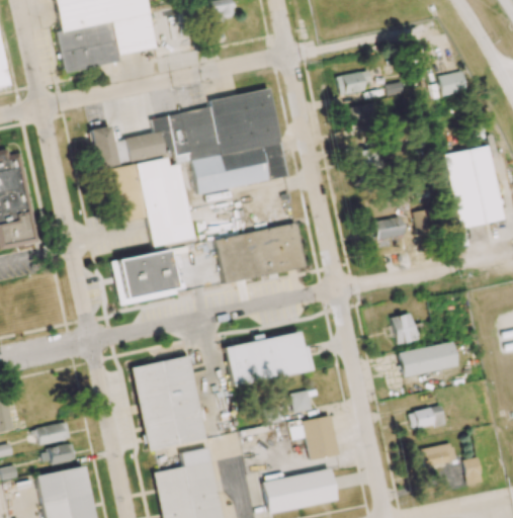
[(64,30),(58,0),(148,0),(151,12),(64,30)]
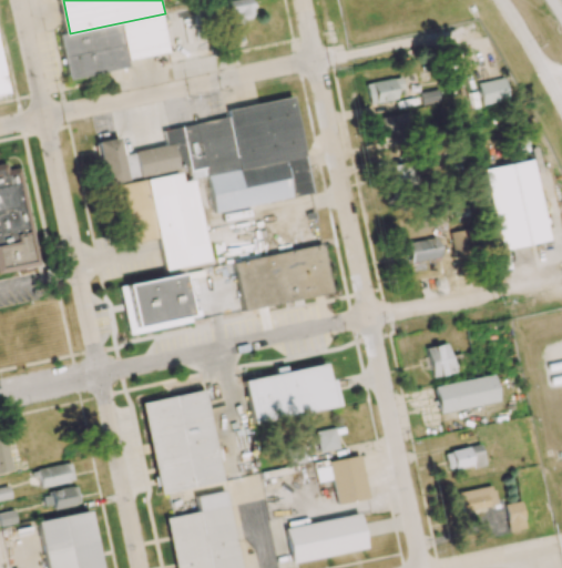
[(231,0),(233,19),(256,17),(253,0),(231,0)]
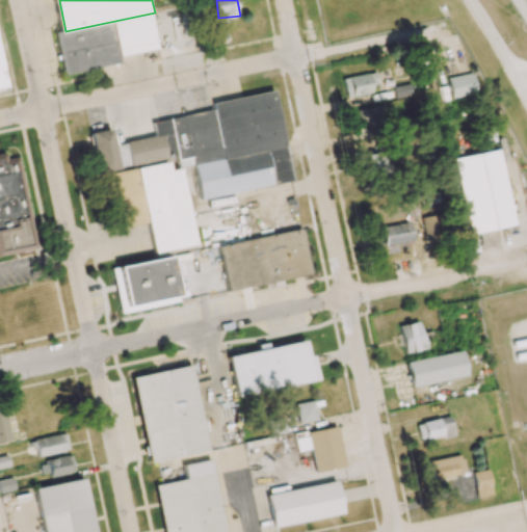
[(0,90),(10,89),(0,30),(0,90)]
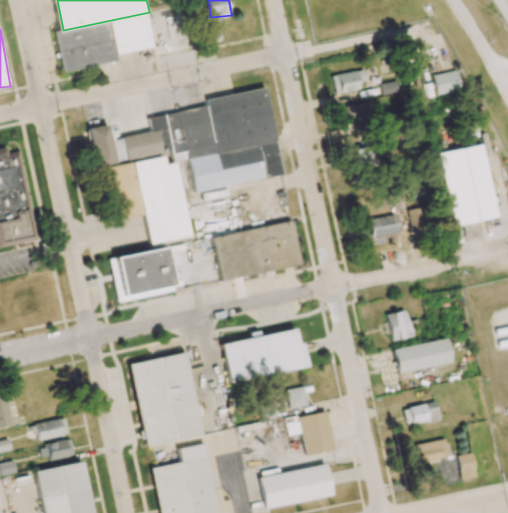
[(436,75),(440,94),(463,89),(459,70),(436,75)]
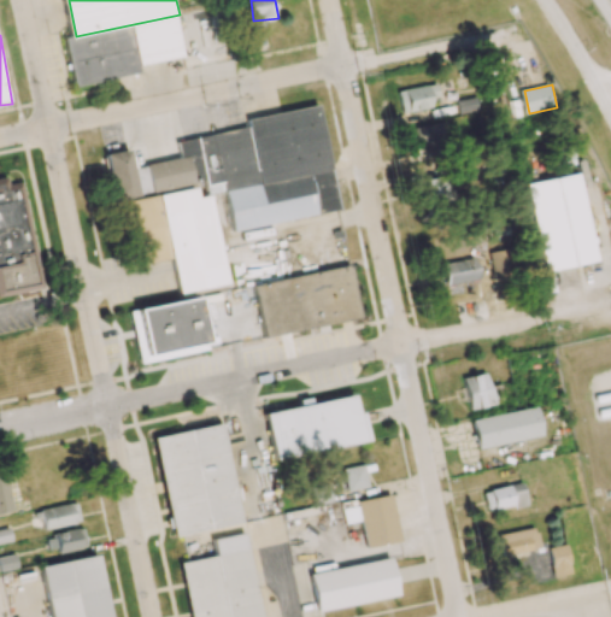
[(442,98),(441,86),(403,90),(405,112),(436,109),(435,99),(442,98)]
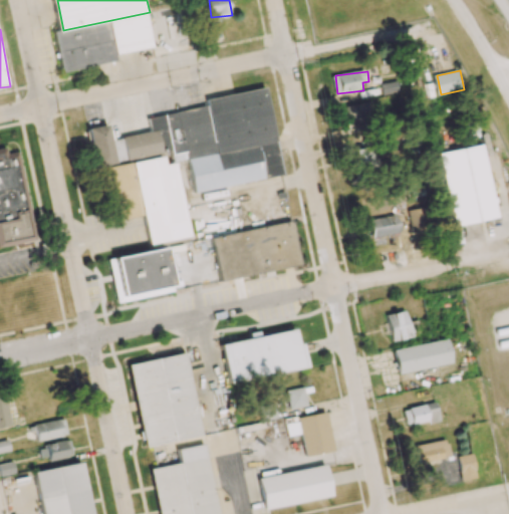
[(386,95),(402,93),(401,81),(384,83),(386,95)]
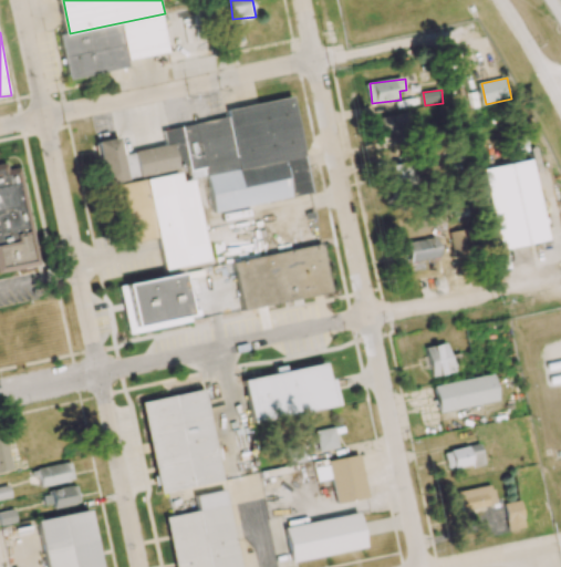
[(294,96),(307,155),(241,167),(230,109),(294,96)]
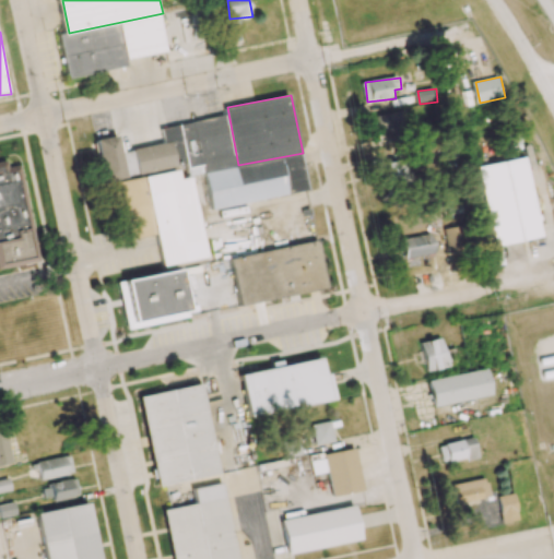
[(379,134),(404,132),(403,113),(378,114),(379,134)]
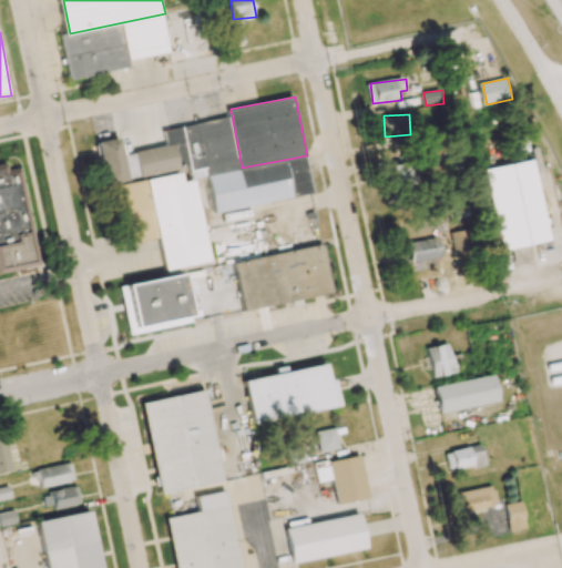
[(489,169),(506,251),(553,241),(537,160),(489,169)]
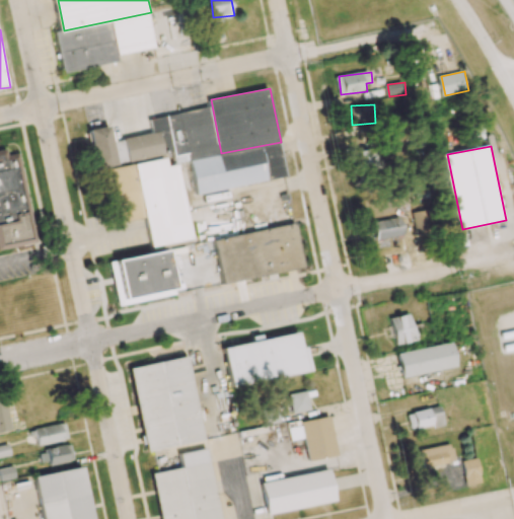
[(21,153),(9,155),(8,150),(0,150),(0,249),(38,243),(21,153)]
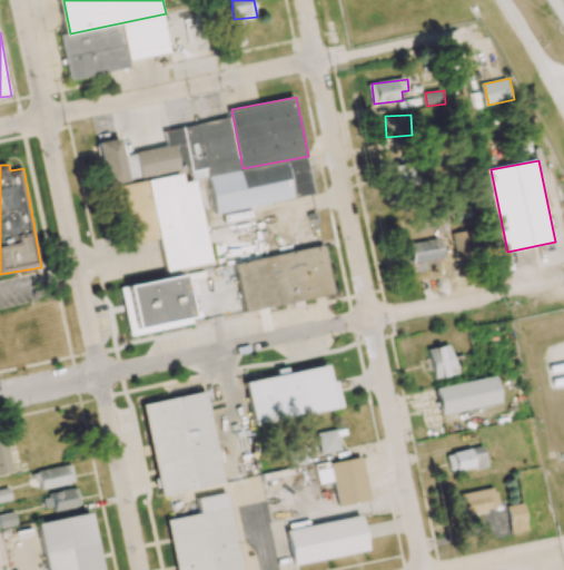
[(395,182),(419,183),(419,167),(395,167),(395,182)]
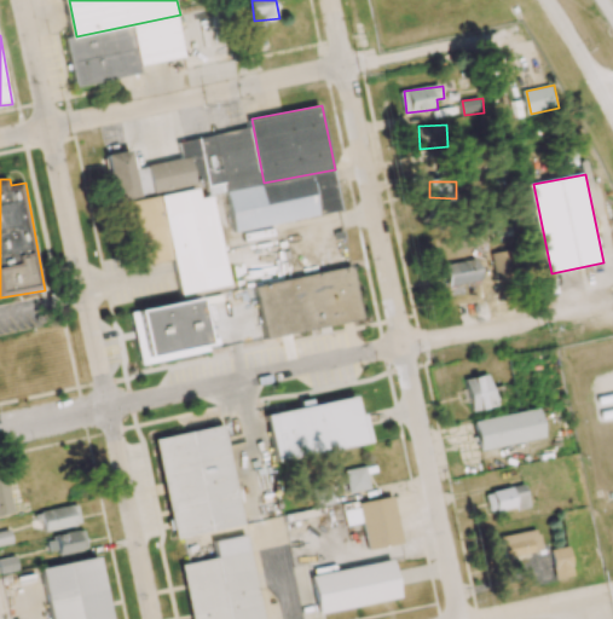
[(183,294),(231,285),(215,196),(201,198),(200,190),(136,200),(146,265),(177,260),(183,294)]
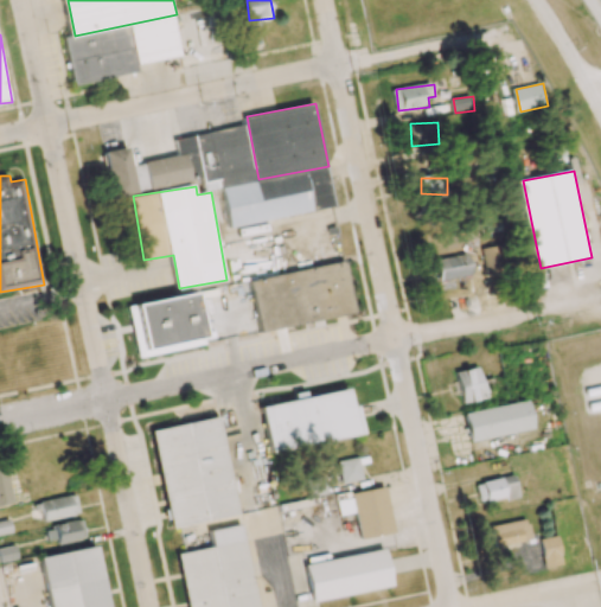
[(484,250),(491,275),(510,270),(504,244),(484,250)]
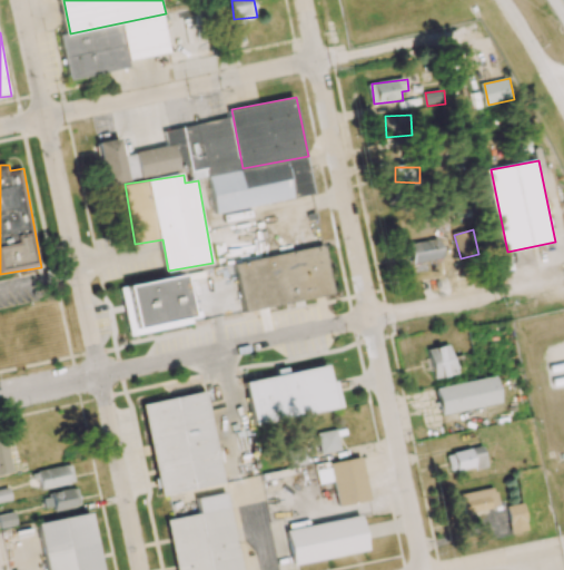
[(444,258),(441,238),(409,244),(414,264),(444,258)]
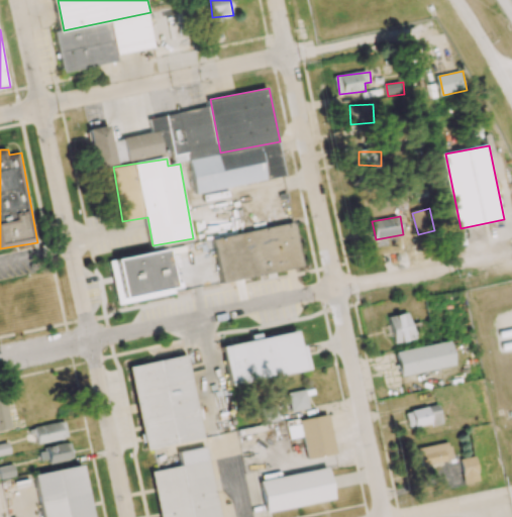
[(223,283),(214,239),(296,222),(305,266),(223,283)]
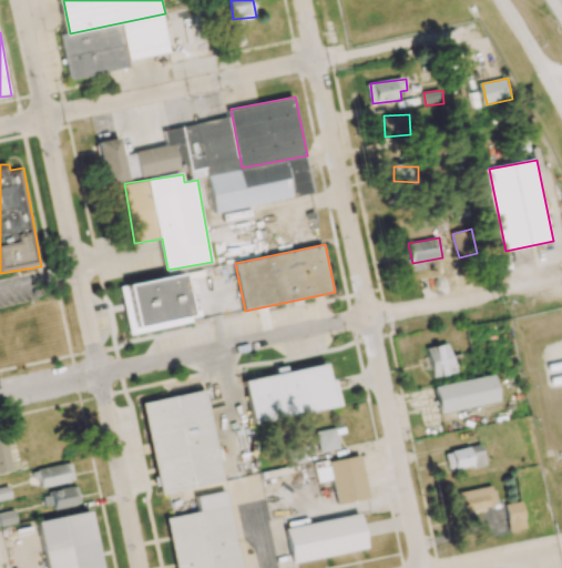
[(132,287),(186,277),(194,316),(139,326),(132,287)]
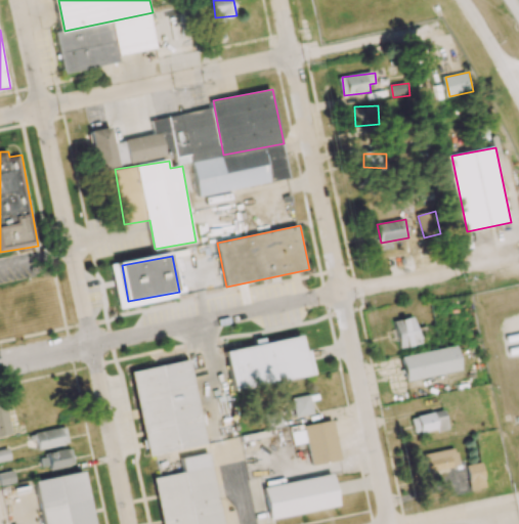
[(424,344),(418,316),(396,320),(402,348),(424,344)]
